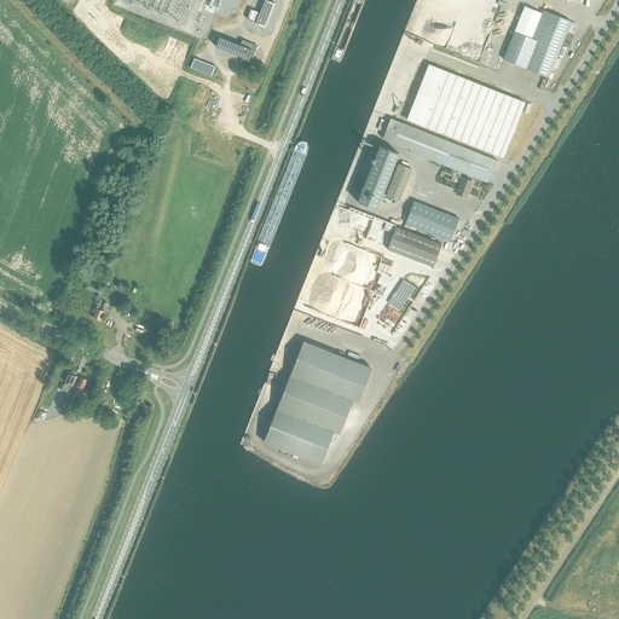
[(247,19),(266,27),(275,4),(265,0),(260,13),(252,10),(247,19)]
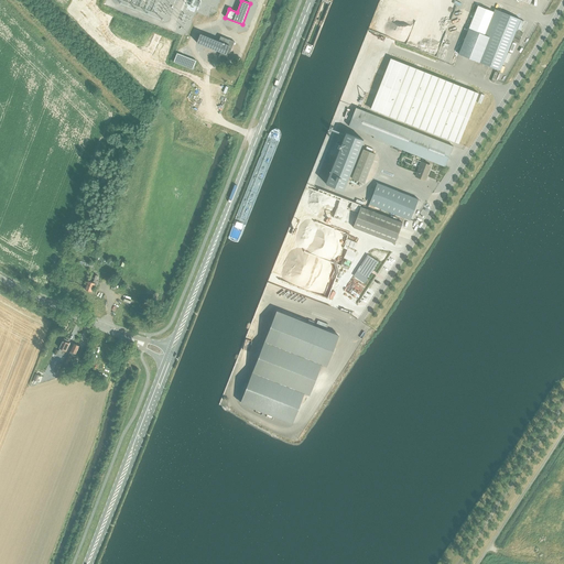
[(478,6),(469,26),(458,54),(500,71),(500,69),(507,73),(521,36),(525,34),(523,30),(528,21),(521,18),(520,20),(495,9),(494,12),(478,6)]
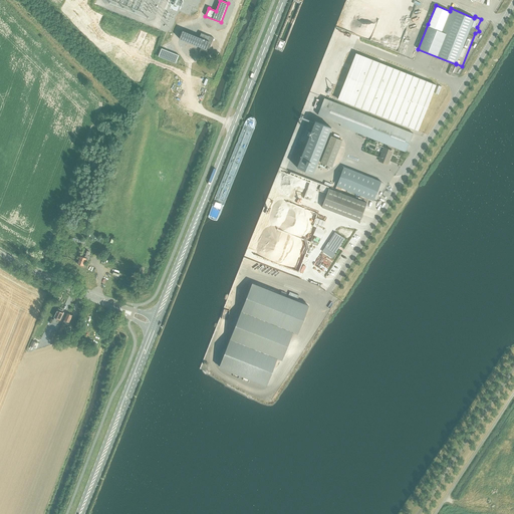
[(200,53),(208,56),(214,38),(209,36),(209,37),(201,33),(200,37),(183,31),(180,39),(202,48),(200,53)]
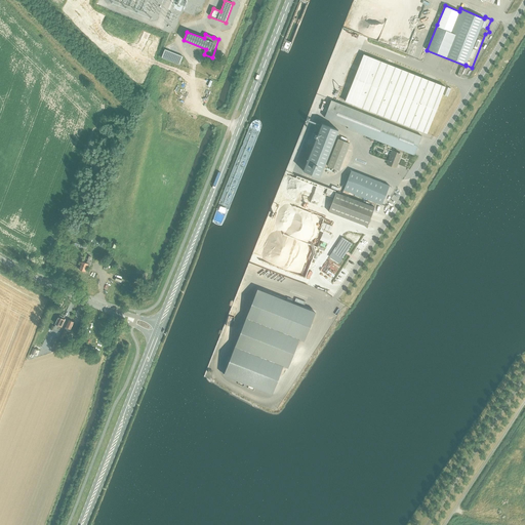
[(161,57),(179,65),(183,56),(165,49),(161,57)]
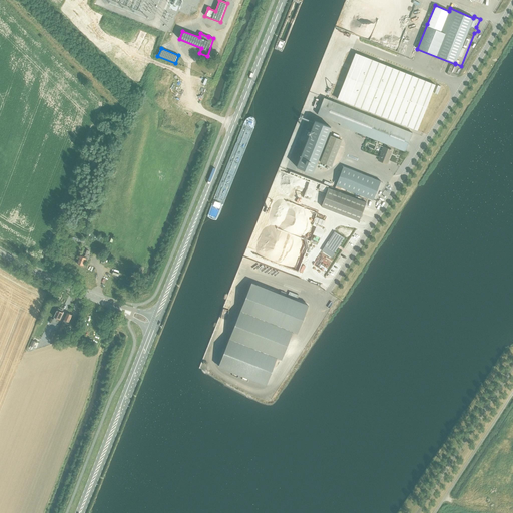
[(388,119),(417,130),(435,85),(406,73),(356,53),(347,76),(338,99),(388,119)]
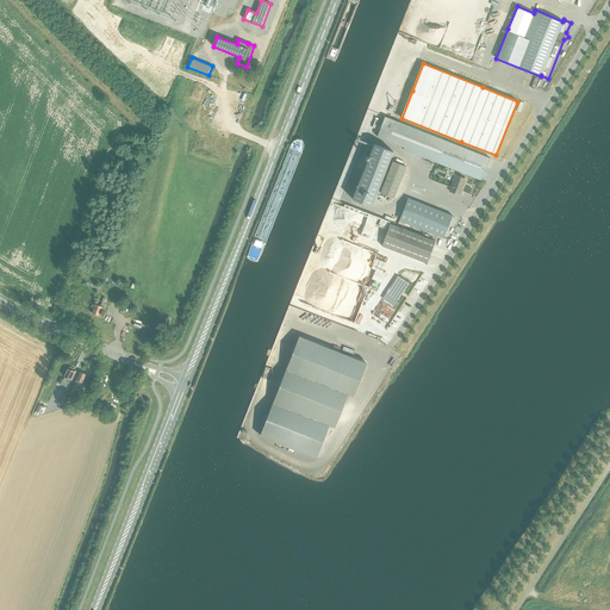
[(385,117),(377,137),(404,148),(403,149),(481,180),(490,159),(385,117)]
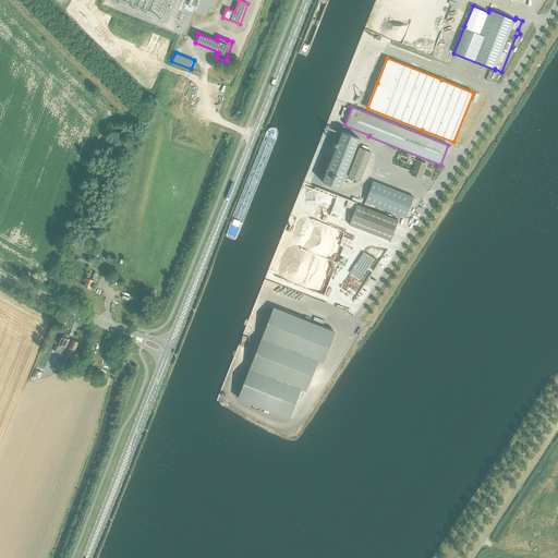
[(334,154),(323,182),(340,189),(360,138),(342,132),(338,144),(332,142),(328,152),(334,154)]
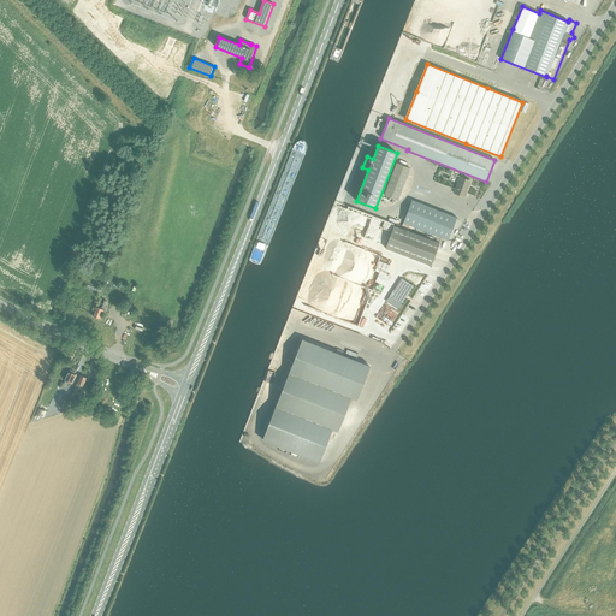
[(384,195),(398,200),(410,169),(397,164),(384,195)]
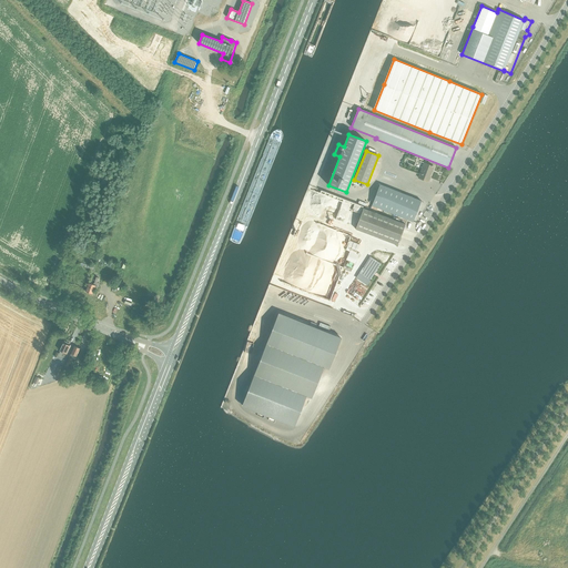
[(418,178),(429,182),(430,178),(430,176),(434,166),(425,163),(418,178)]
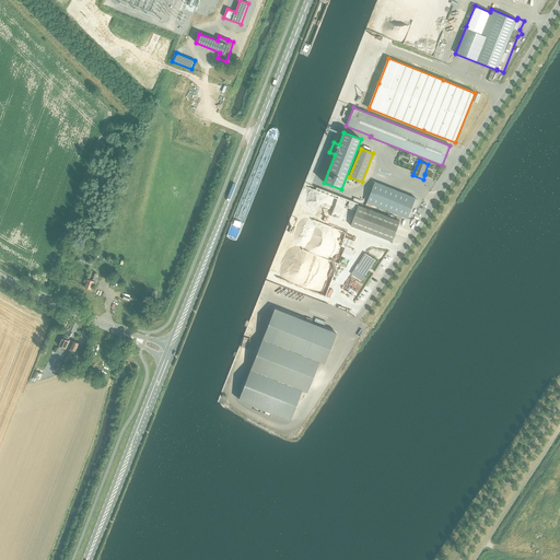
[(366,202),(407,219),(416,198),(374,182),(366,202)]
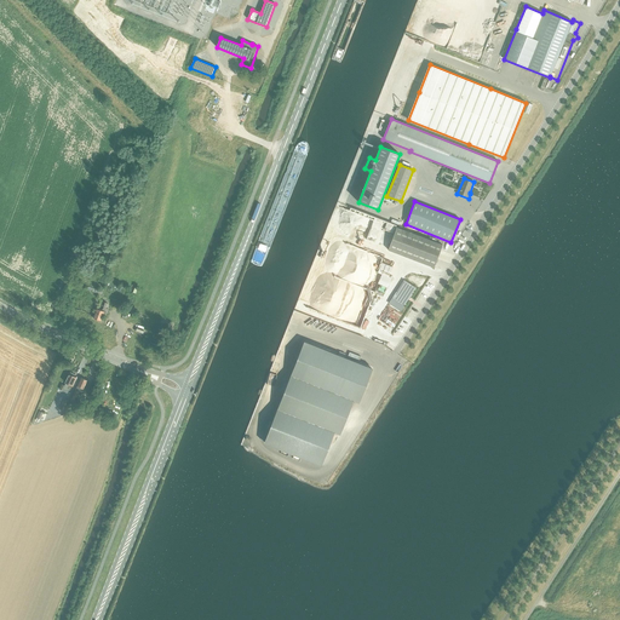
[(389,251),(434,268),(443,245),(397,228),(389,251)]
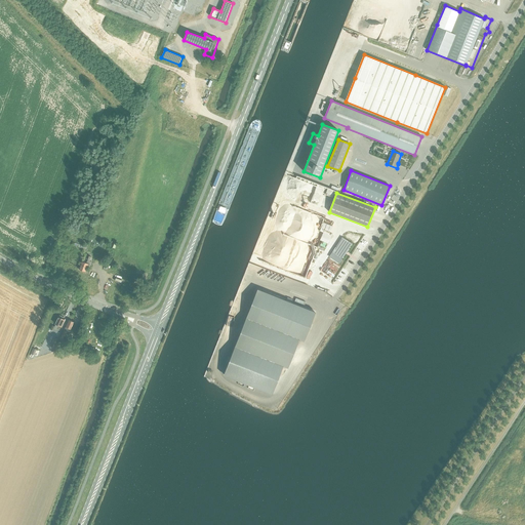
[(341,237),(332,252),(341,259),(352,244),(341,237)]
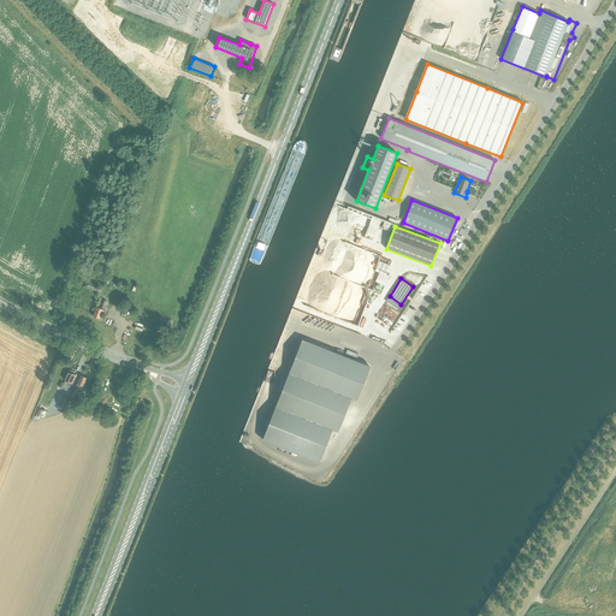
[(104,315),(105,311),(104,309),(106,301),(102,300),(100,307),(99,306),(99,308),(96,307),(93,317),(100,319),(102,314),(104,315)]
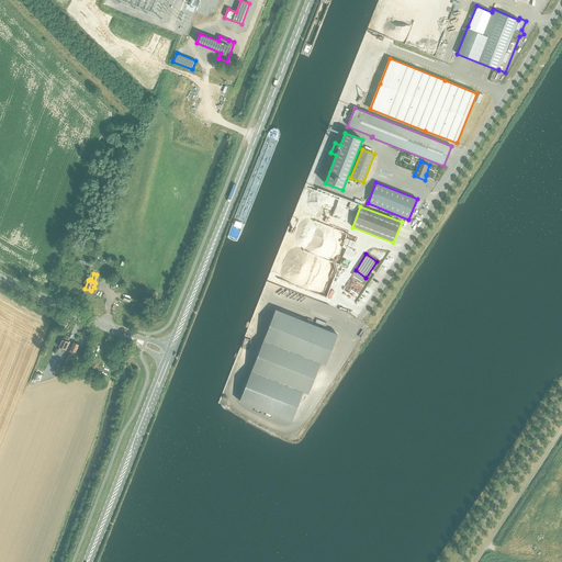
[(137,311),(145,314),(149,300),(142,298),(137,311)]
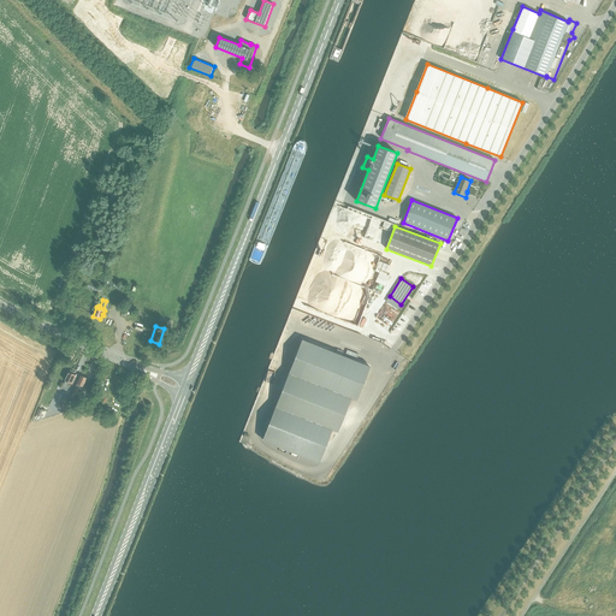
[(302,339),(289,373),(351,398),(357,401),(371,366),(302,339)]
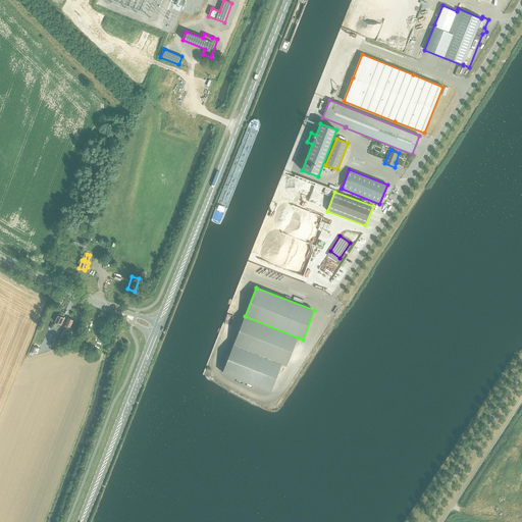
[(63,315),(59,314),(59,315),(58,315),(55,322),(56,322),(54,325),(52,323),(50,328),(48,333),(51,334),(53,329),(56,331),(58,328),(59,328),(64,318),(62,317),(63,315)]
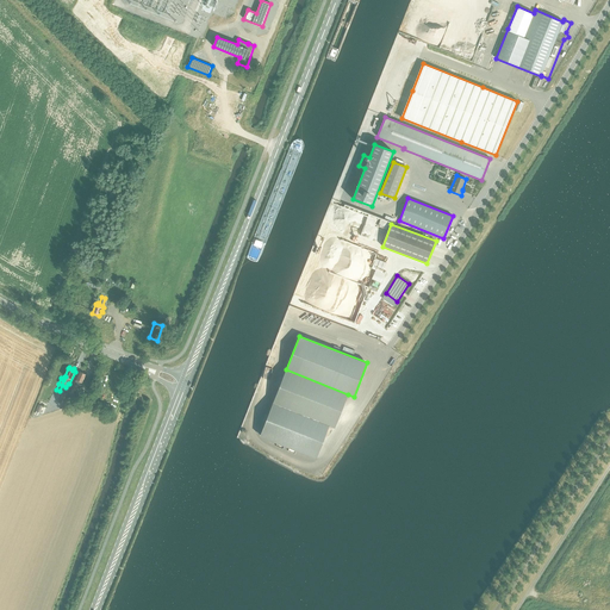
[(286,369),(273,403),(330,425),(335,428),(348,394),(286,369)]
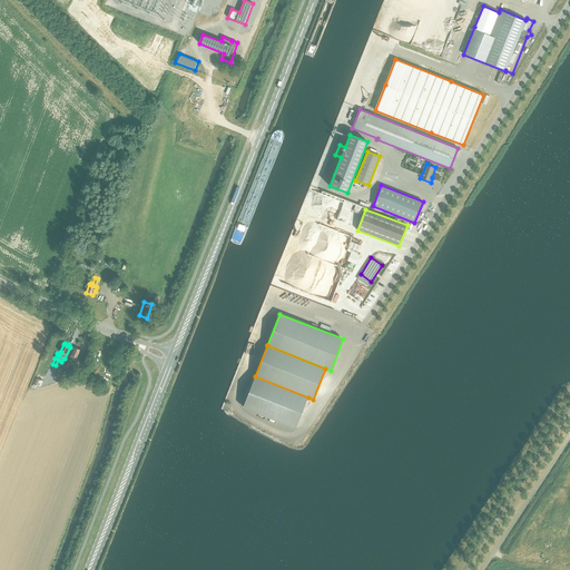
[(85,352),(76,347),(66,370),(71,372),(74,366),(75,367),(78,359),(81,360),(85,352)]
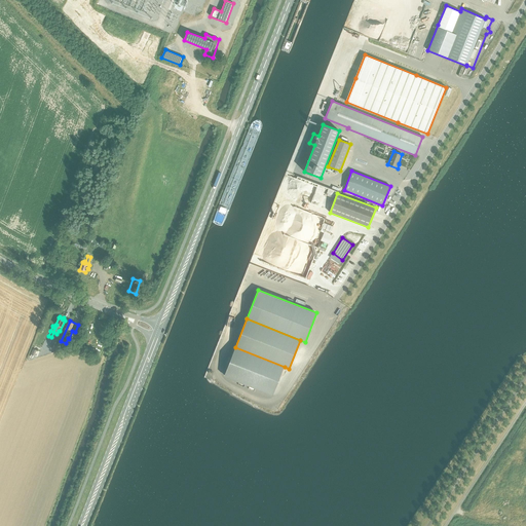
[(235,347),(224,376),(273,396),(285,367),(235,347)]
